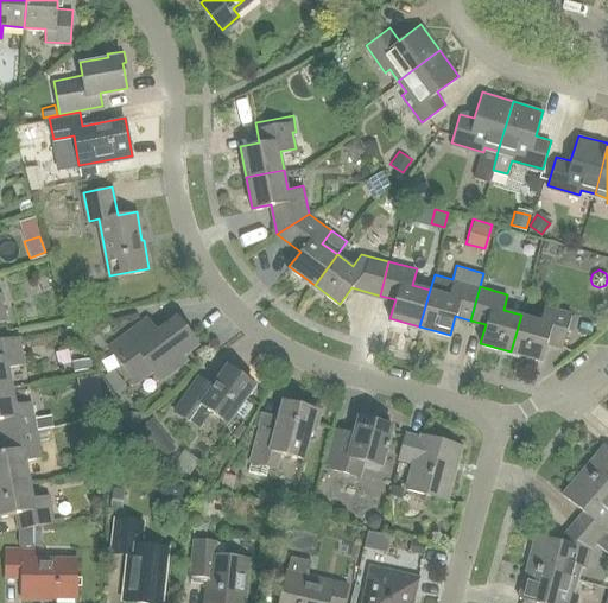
[(542,360),(546,342),(562,346),(571,312),(544,304),(539,319),(521,315),(511,351),(542,360)]
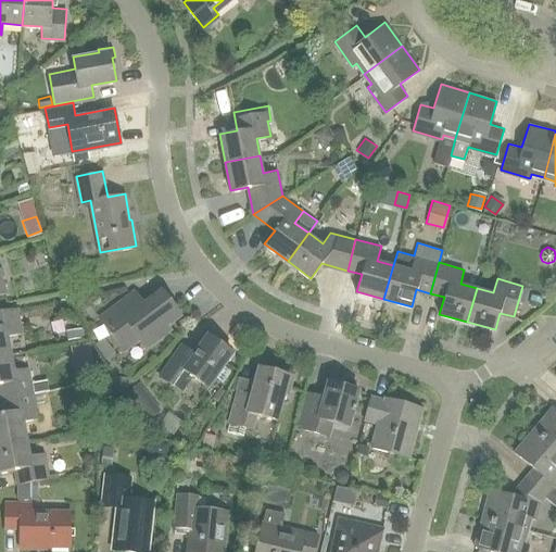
[(167,323),(179,313),(162,289),(144,302),(135,289),(100,315),(124,348),(139,337),(146,346),(171,327),(167,323)]
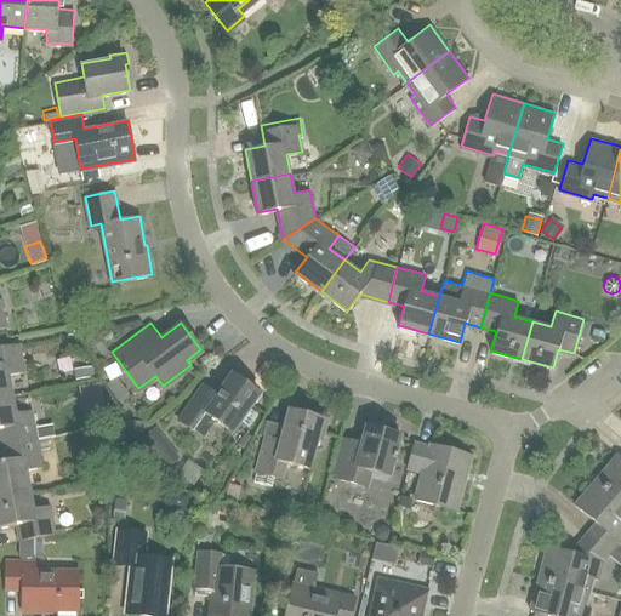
[(593,326),(591,337),(603,340),(605,329),(593,326)]
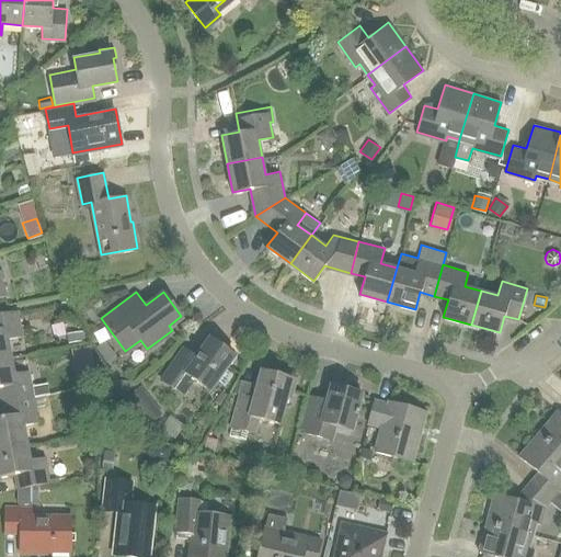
[(0,356),(10,355),(7,338),(22,334),(16,309),(0,311),(0,356)]
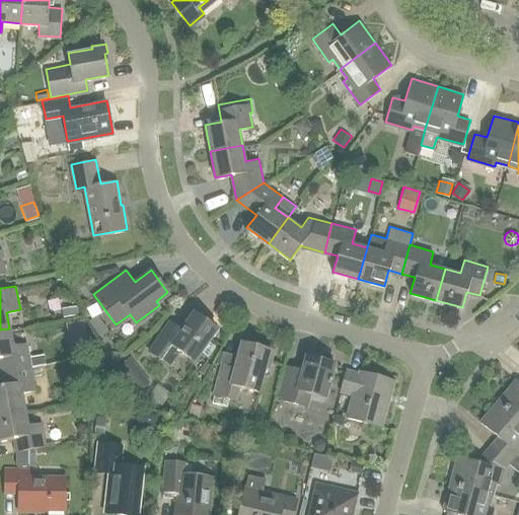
[(77,304),(61,306),(63,315),(78,313),(77,304)]
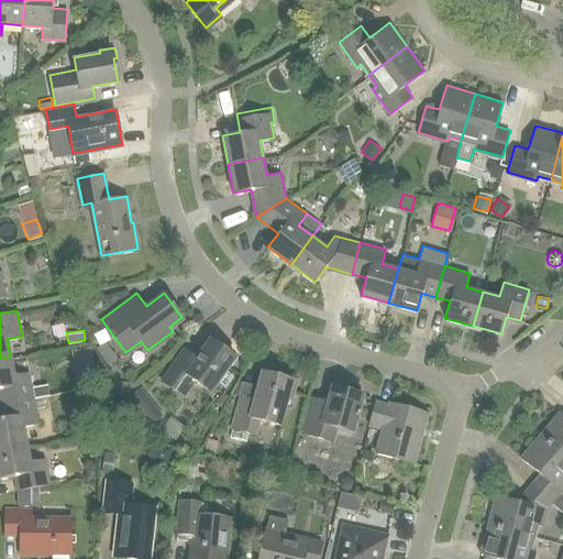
[(211,390),(235,355),(210,338),(198,355),(185,347),(162,379),(185,395),(196,379),(211,390)]
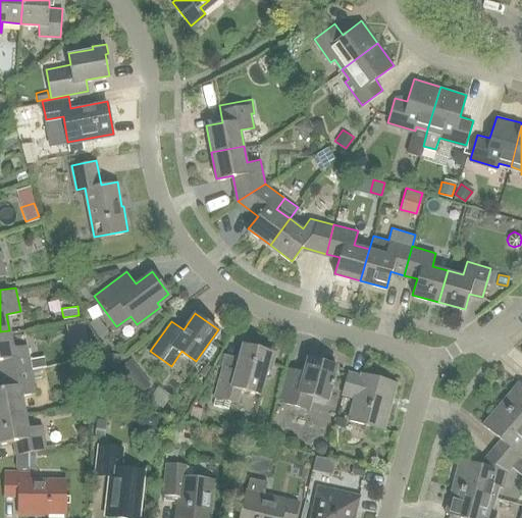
[(83,321),(65,324),(67,341),(86,338),(83,321)]
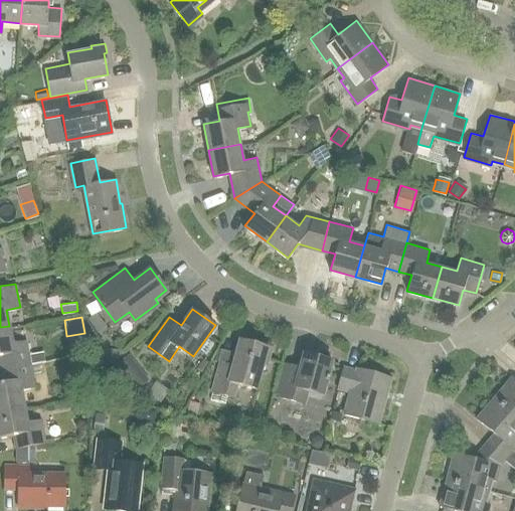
[(0,362),(1,368),(30,362),(26,339),(12,341),(9,326),(0,327),(0,362)]
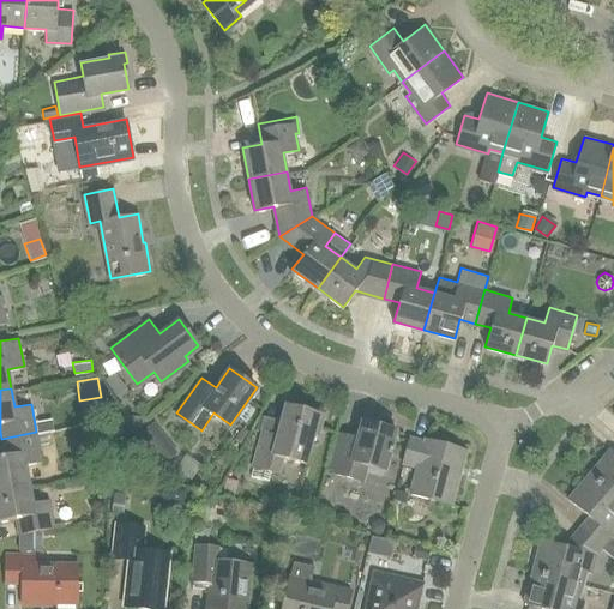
[(318,433),(324,410),(301,403),(300,406),(286,403),(277,434),(262,429),(252,464),(269,469),(278,471),(283,456),(306,462),(314,432),(318,433)]
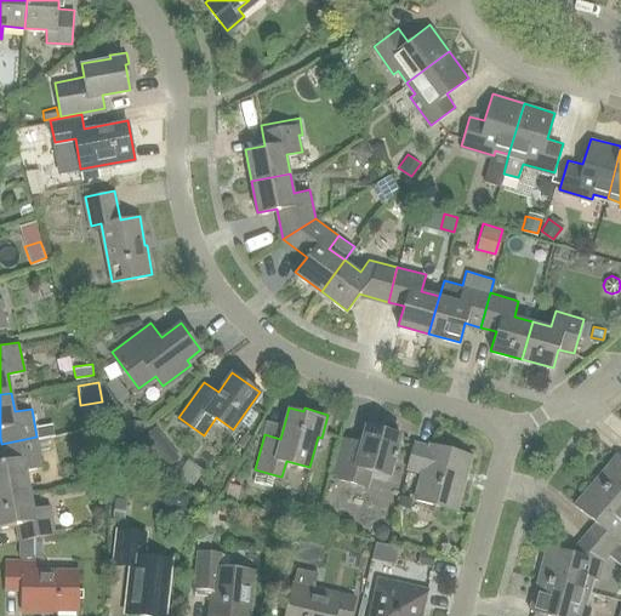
[(389,474),(400,434),(365,425),(360,441),(343,437),(332,474),(366,484),(370,468),(389,474)]
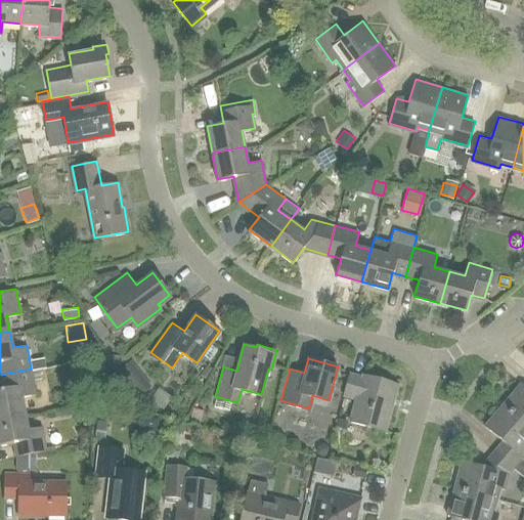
[(151,385),(131,359),(119,369),(139,394),(151,385)]
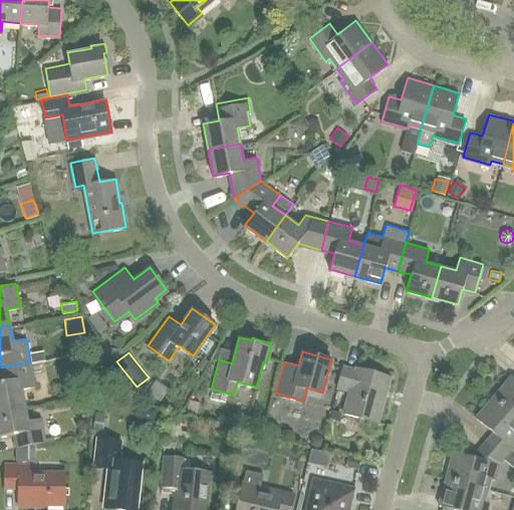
[(0,408),(24,404),(21,388),(35,386),(30,361),(1,367),(3,380),(0,380),(0,408)]
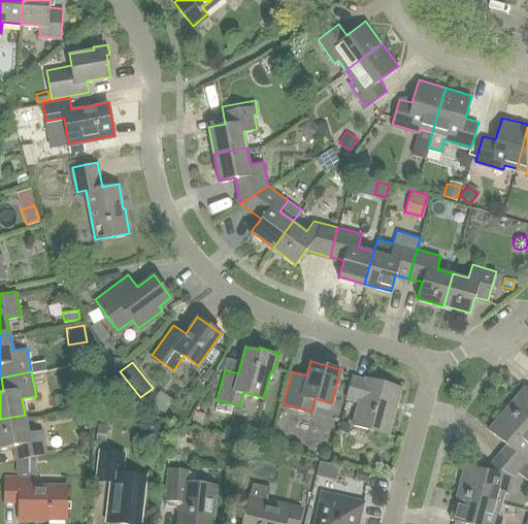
[(388,432),(400,386),(365,377),(365,378),(352,373),(345,396),(359,400),(353,423),(388,432)]
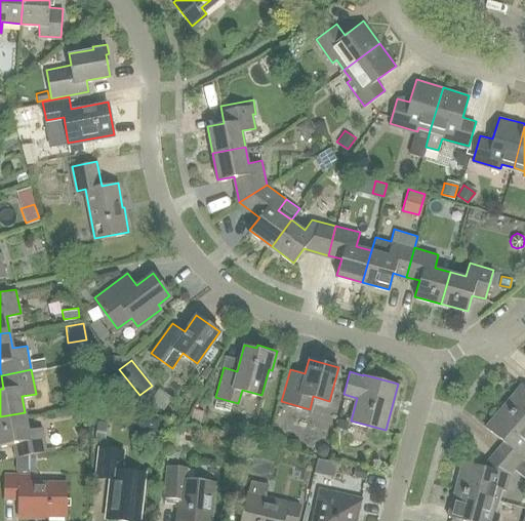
[(524,386),(521,383),(503,404),(524,422),(524,386)]
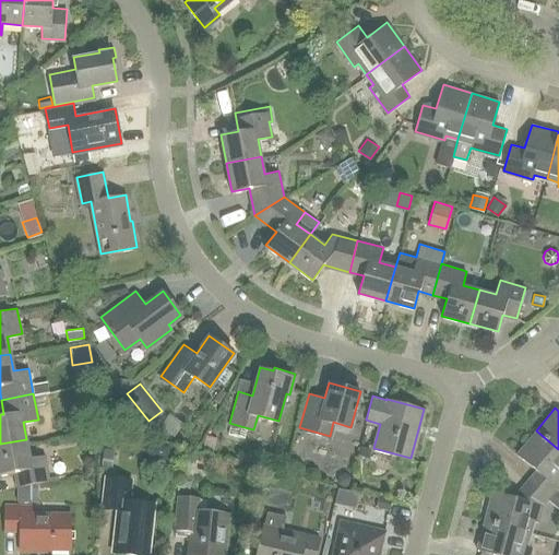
[(229,423),(228,430),(244,435),(245,427),(229,423)]
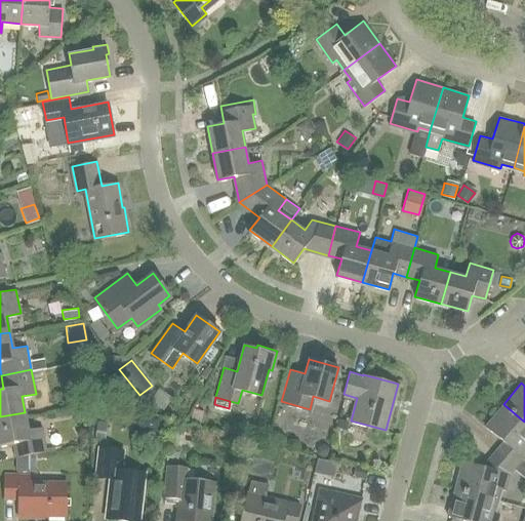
[(524,422),(503,404),(485,425),(503,440),(495,450),(514,467),(524,476),(524,458),(523,456),(524,453),(524,422)]
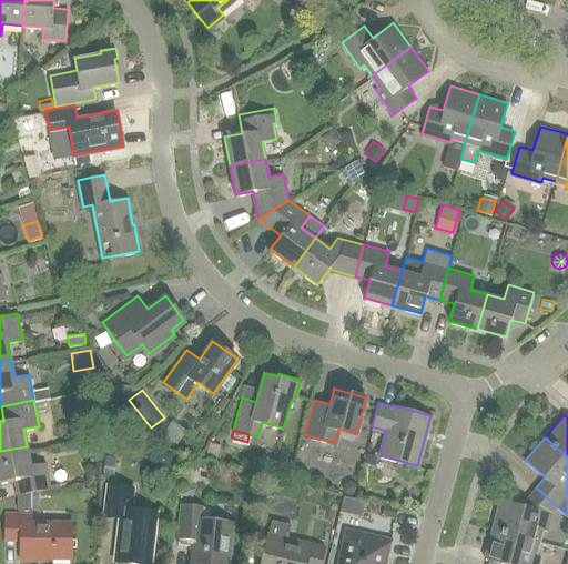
[(39,490),(50,487),(44,461),(30,464),(27,446),(0,451),(0,481),(14,479),(18,493),(39,490)]
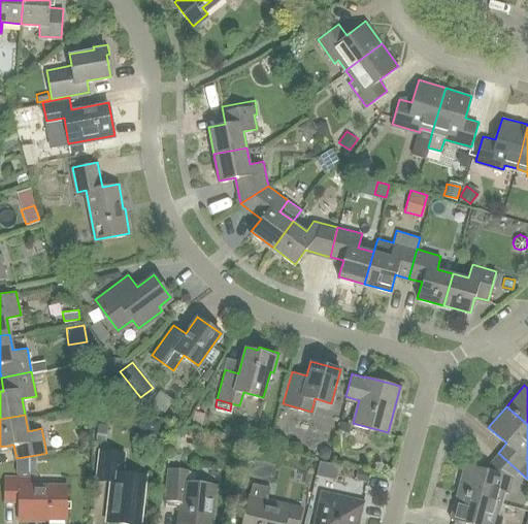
[(98,422),(96,438),(105,439),(107,423),(98,422)]
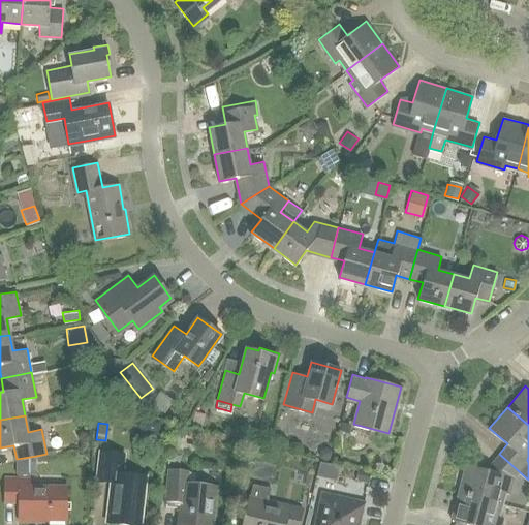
[(167,445),(166,459),(169,459),(180,460),(181,448),(180,446),(167,445)]
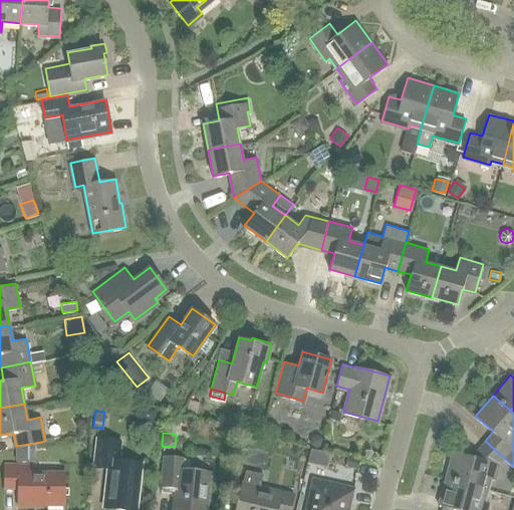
[(309,436),(309,444),(316,448),(323,445),(323,437),(316,433),(309,436)]
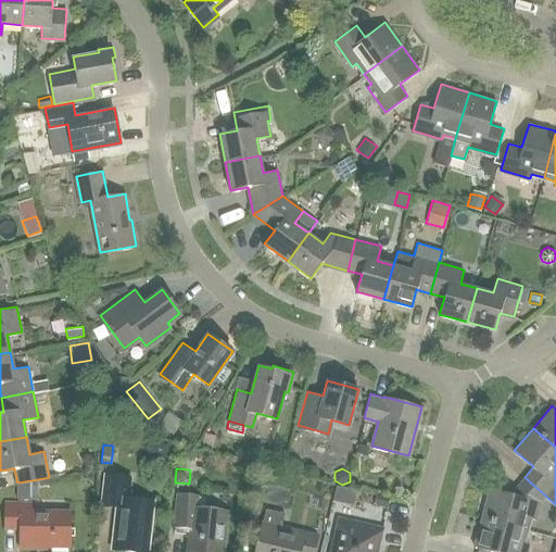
[(147,551),(153,499),(128,497),(130,475),(105,473),(102,503),(117,505),(113,547),(147,551)]
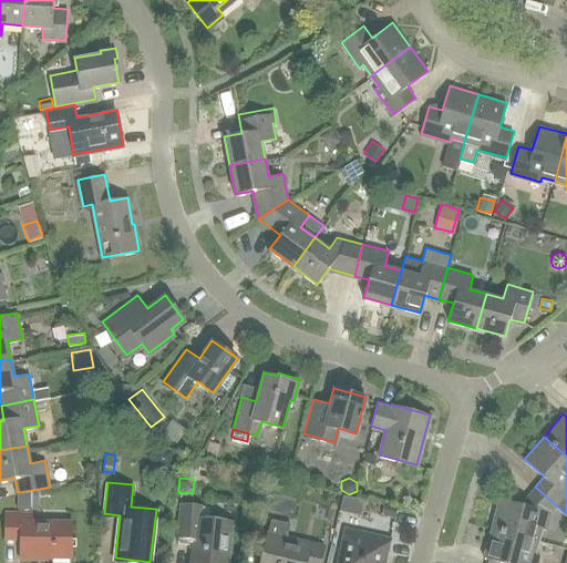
[(566,514),(555,504),(535,487),(525,498),(524,504),(498,498),(492,526),(538,540),(542,526),(546,528),(550,510),(555,505),(566,514)]
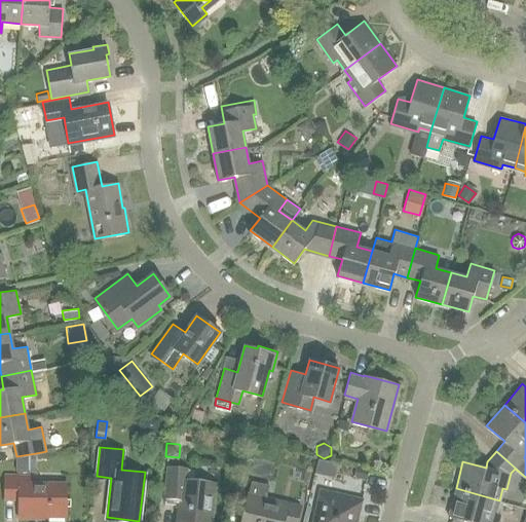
[(36,453),(16,456),(16,470),(36,470),(36,453)]
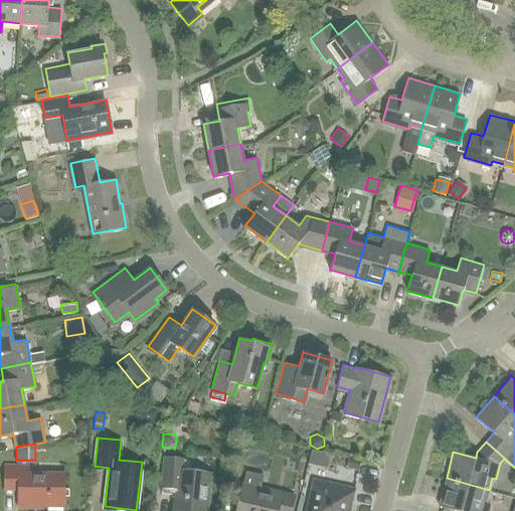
[(205,510),(210,476),(190,473),(191,459),(164,456),(161,486),(175,487),(172,510),(205,510)]
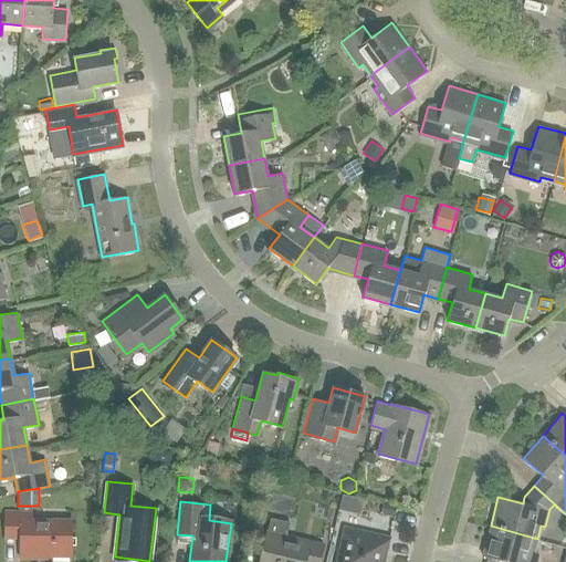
[(71,554),(72,519),(31,519),(31,510),(6,509),(4,537),(20,537),(20,557),(38,557),(38,554),(71,554)]
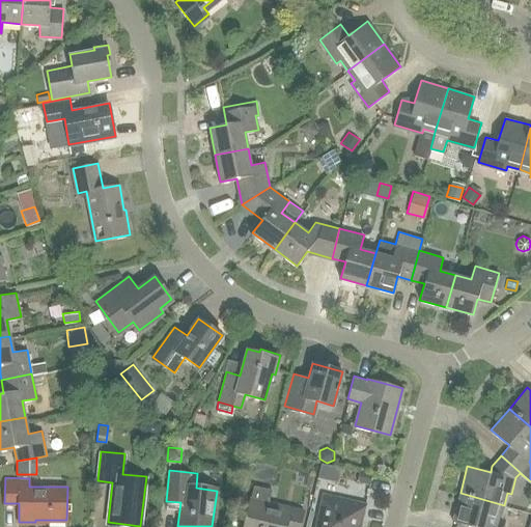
[(360,526),(366,501),(324,492),(315,526),(362,526),(360,526)]
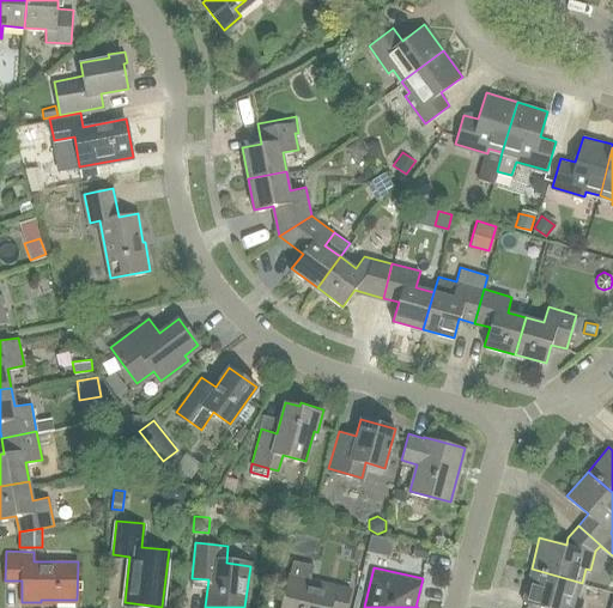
[(578,596),(582,583),(532,569),(523,601),(550,607),(548,607),(580,607),(583,597),(578,596)]
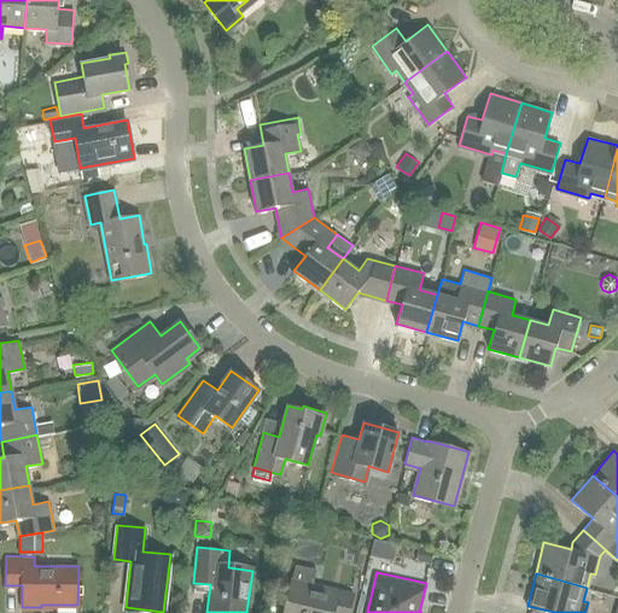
[(291,578),(283,612),(349,612),(354,593),(291,578)]
